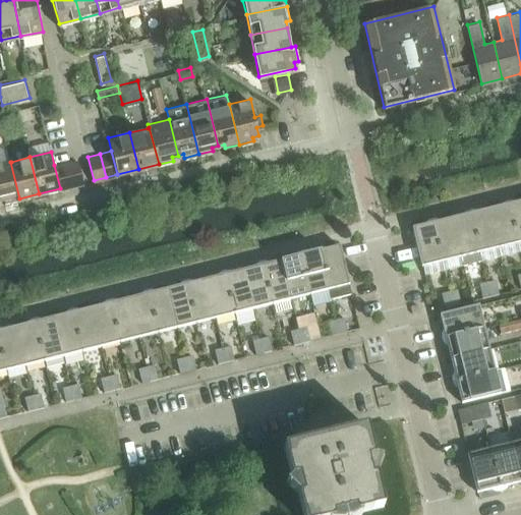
[(10,162),(11,162),(10,158),(0,160),(0,198),(4,198),(5,202),(19,198),(10,162)]
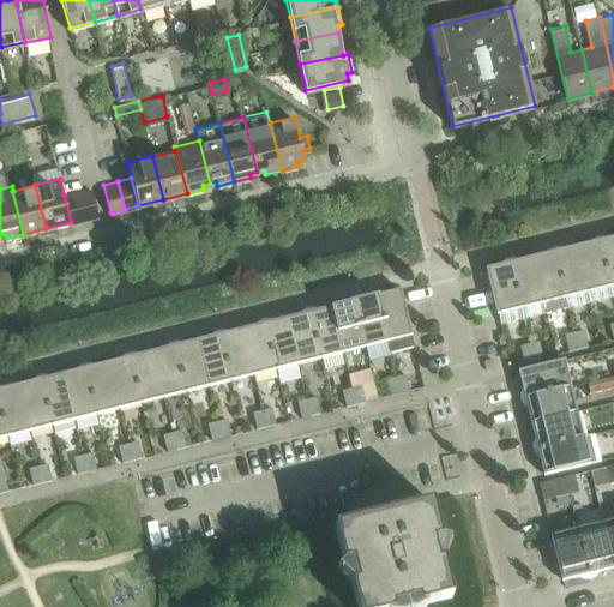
[(98,215),(91,187),(78,191),(84,218),(98,215)]
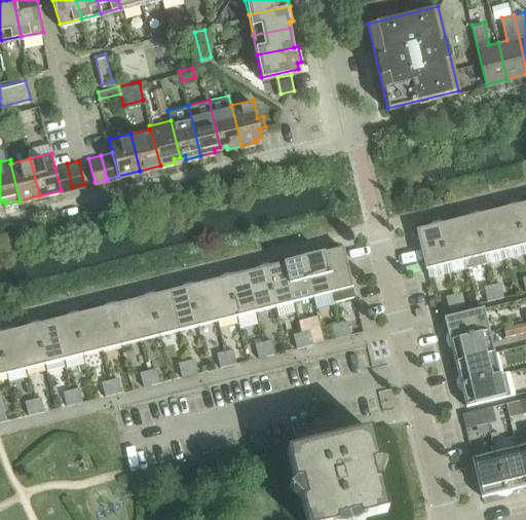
[(67,163),(54,166),(61,190),(72,187),(67,163)]
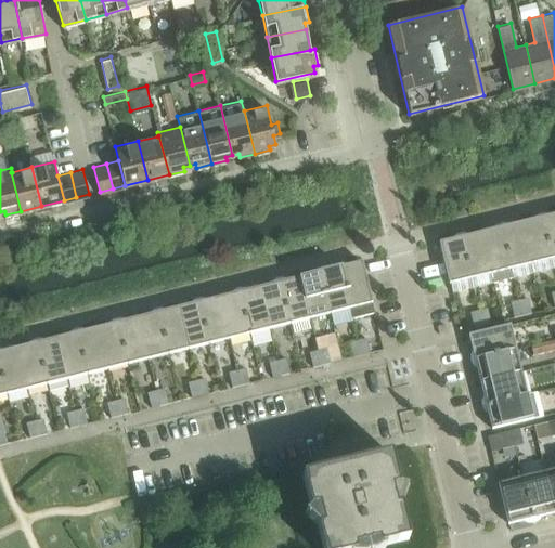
[(554,210),(542,214),(554,264),(554,263),(554,210)]
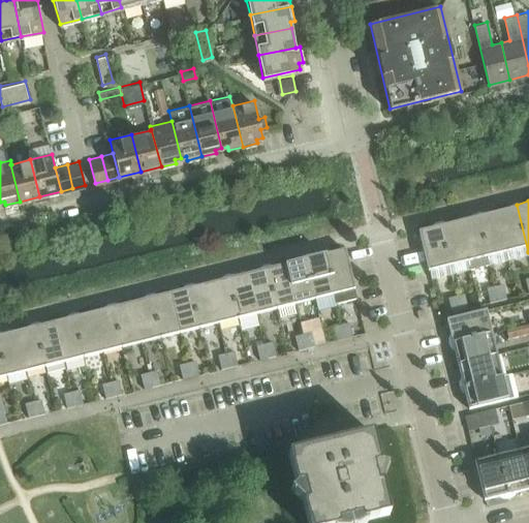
[(517,205),(497,209),(508,257),(528,252),(517,205)]
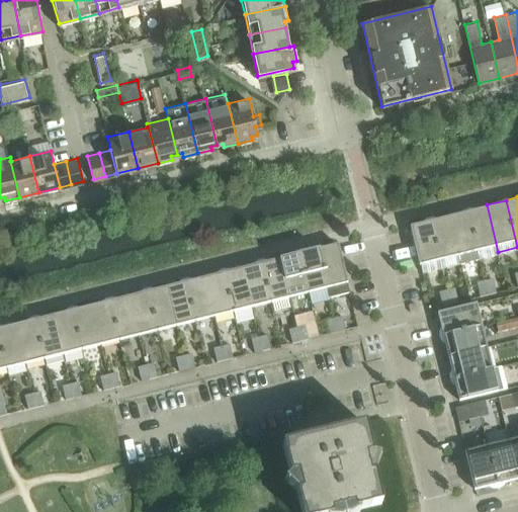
[(487,204),(467,209),(480,256),(498,252),(487,204)]
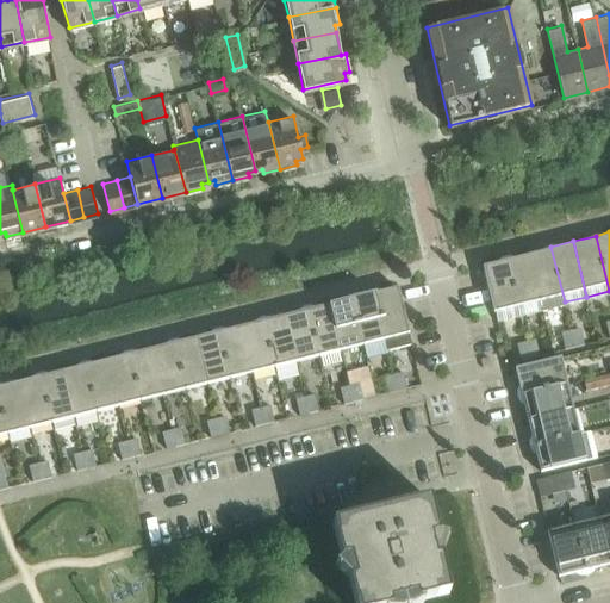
[(551,247),(529,252),(542,308),(565,302),(551,247)]
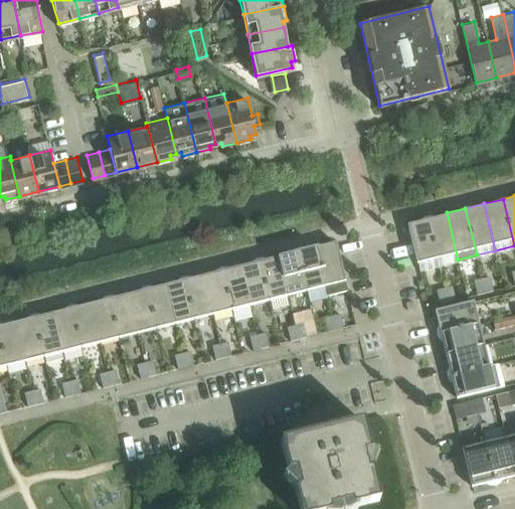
[(447,212),(427,217),(439,264),(458,260),(447,212)]
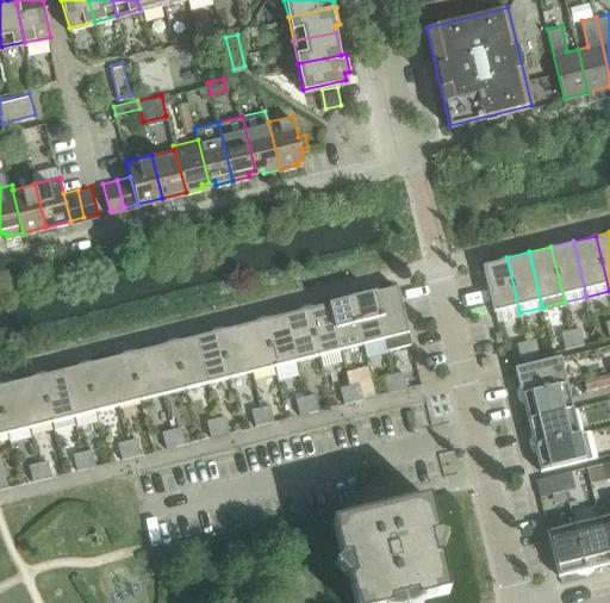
[(485,266),(484,268),(485,269),(493,308),(495,308),(498,318),(520,312),(506,258),(489,261),(487,262),(486,263),(485,265),(485,266)]
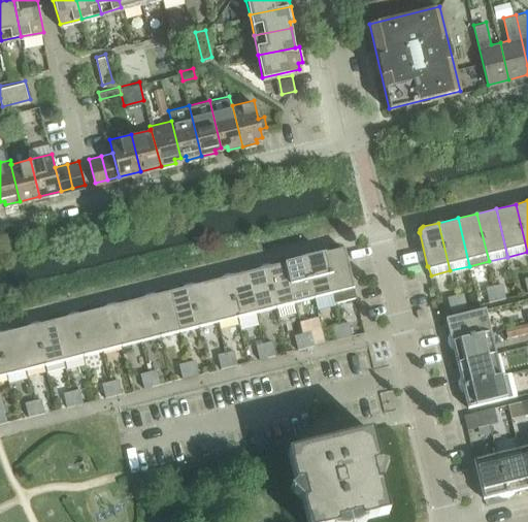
[(324,252),(333,290),(335,300),(356,295),(345,252),(345,251),(344,250),(343,249),(342,249),(341,248),(339,248),(324,252)]
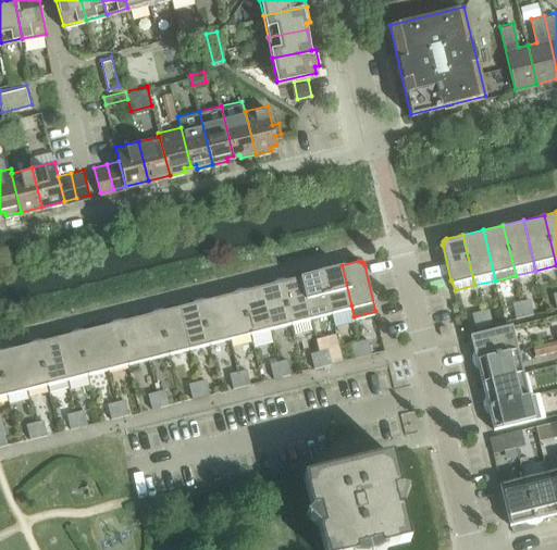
[(342,265),(321,270),(331,311),(351,305),(342,265)]
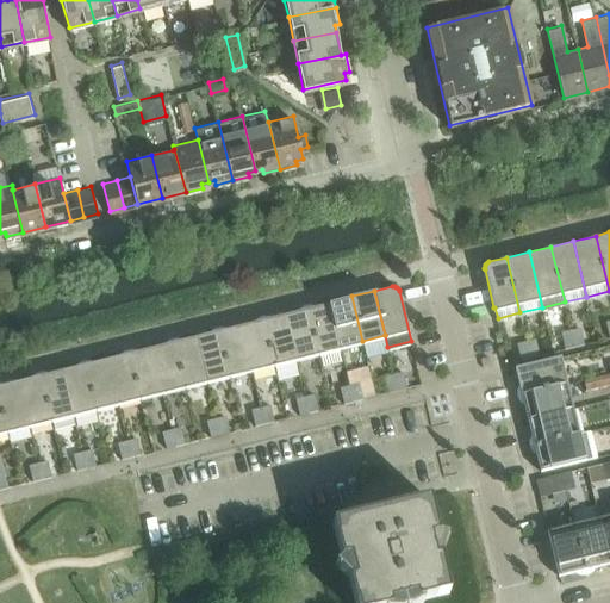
[(352,296),(330,302),(341,346),(362,341),(352,296)]
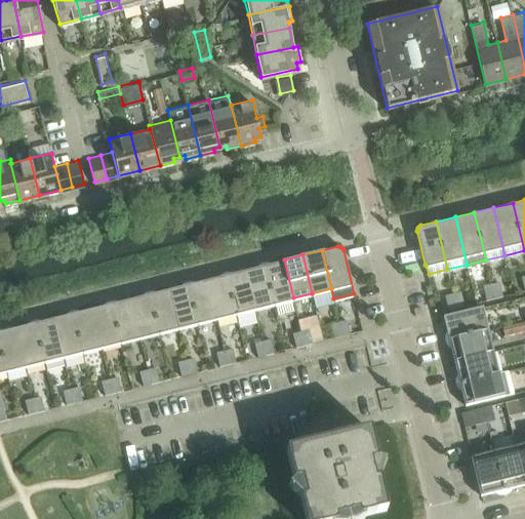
[(284,260),(265,265),(274,303),(293,297),(284,260)]
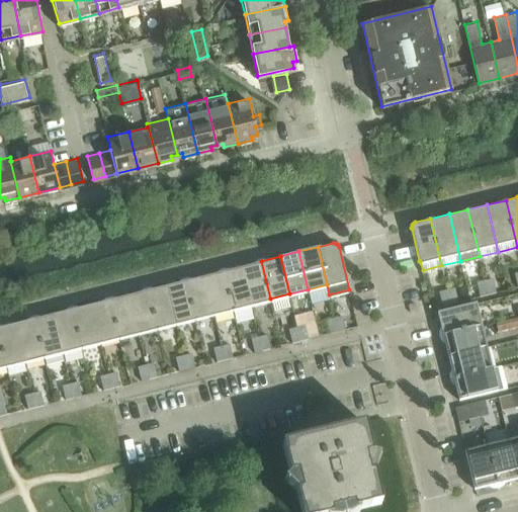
[(261,261),(242,265),(252,304),(270,299),(261,261)]
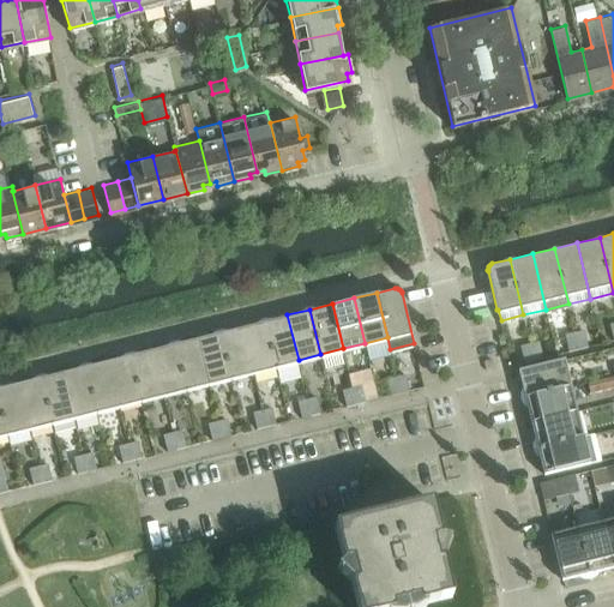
[(287,314),(265,320),(276,365),(299,360),(287,314)]
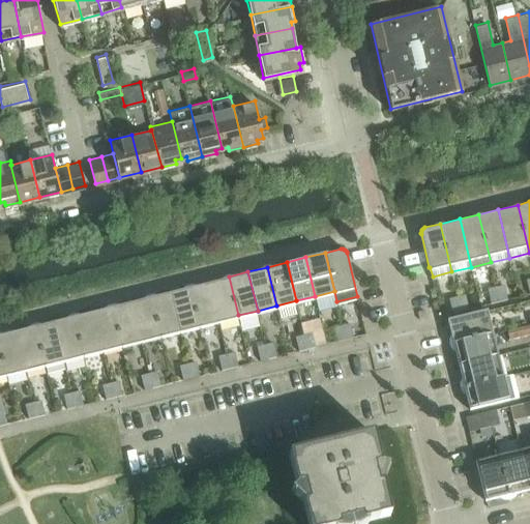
[(229,277),(209,282),(218,320),(238,315),(229,277)]
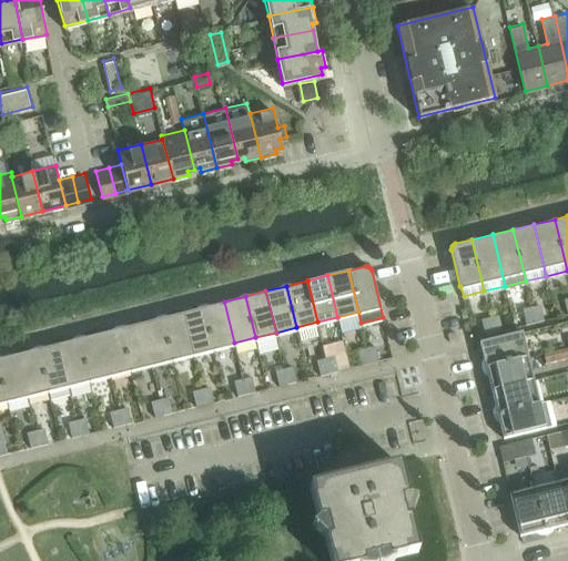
[(224,302),(203,306),(214,347),(234,343),(224,302)]
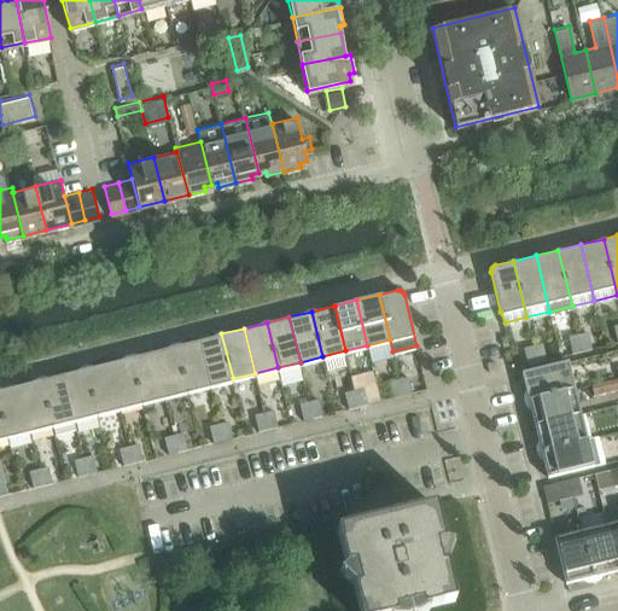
[(578,331),(582,348),(592,345),(588,329),(578,331)]
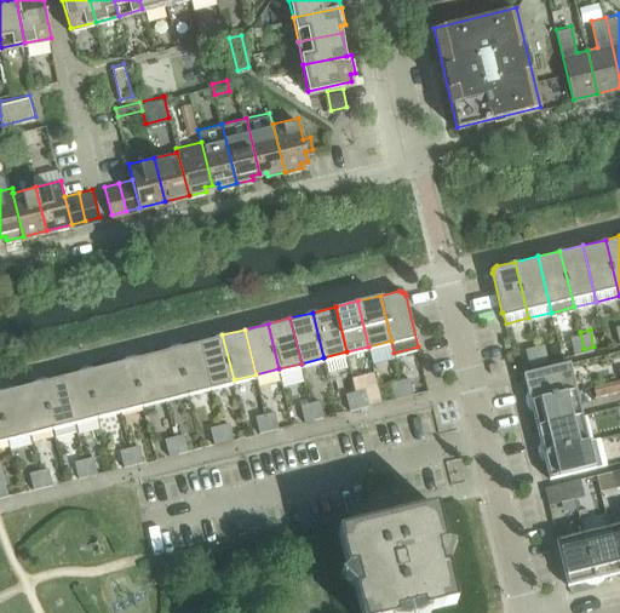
[(580,332),(570,334),(574,351),(584,349),(580,332)]
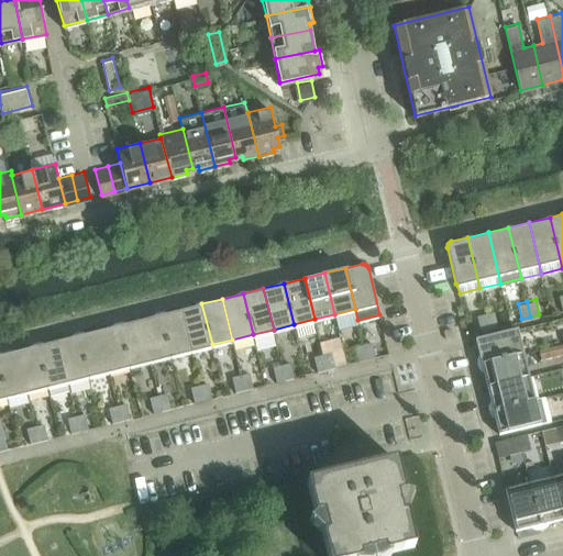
[(201,303),(181,309),(191,349),(212,344),(201,303)]
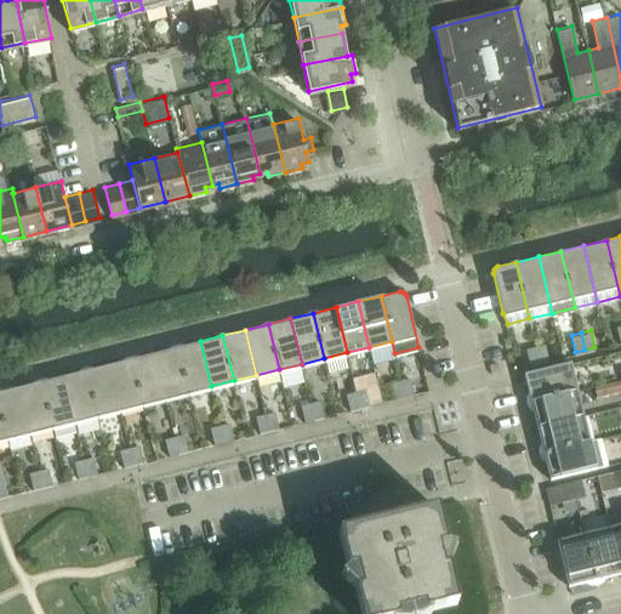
[(200,341),(177,347),(188,392),(211,386),(200,341)]
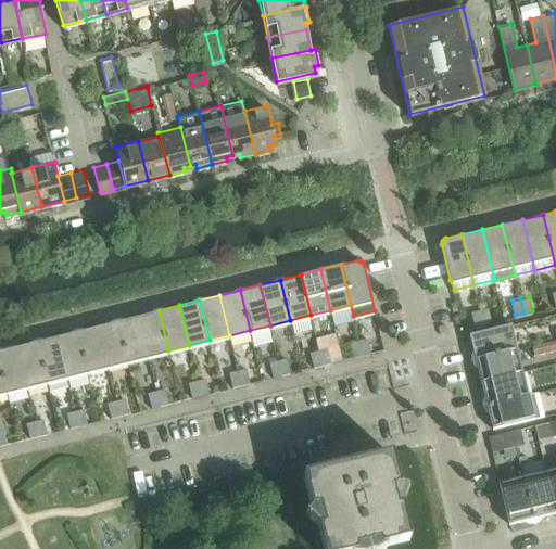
[(480,307),(483,322),(492,320),(488,305),(480,307)]
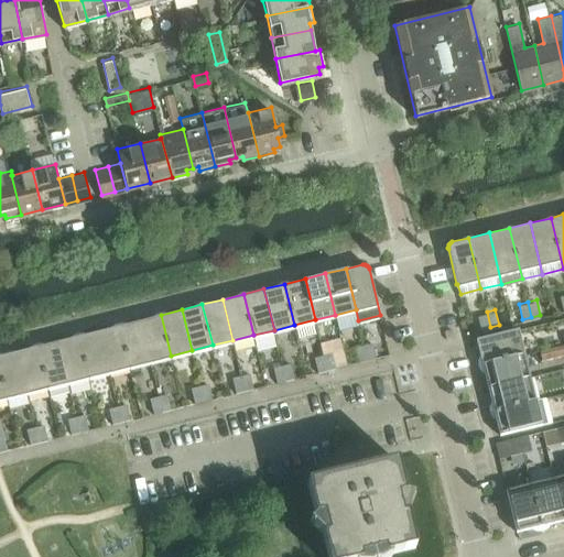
[(487,312),(478,314),(481,329),(490,327),(487,312)]
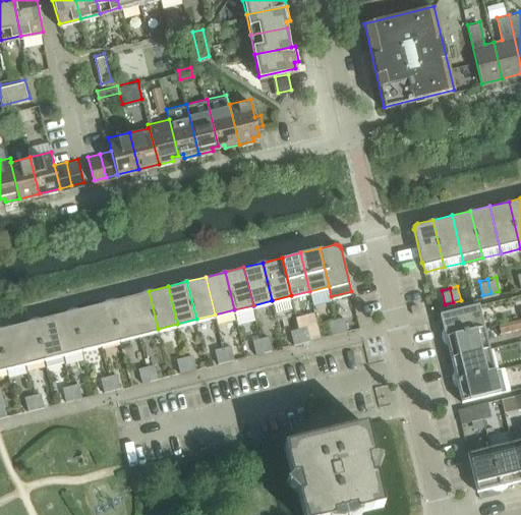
[(149,291),(129,295),(138,334),(158,329),(149,291)]
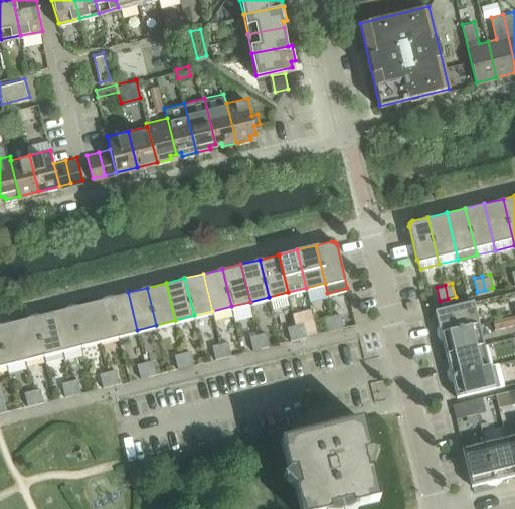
[(128,292),(109,297),(119,334),(137,330),(128,292)]
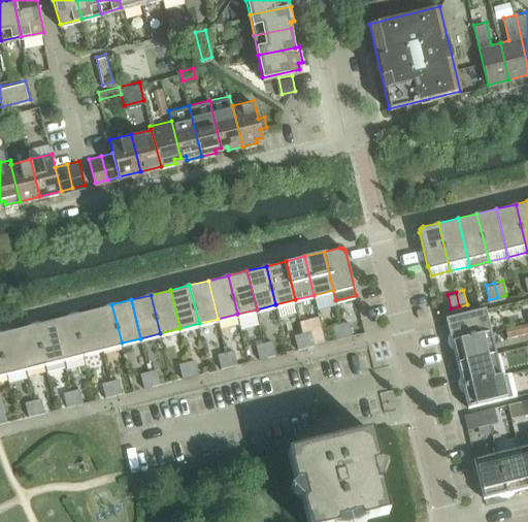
[(111,304),(93,308),(102,348),(122,343),(111,304)]
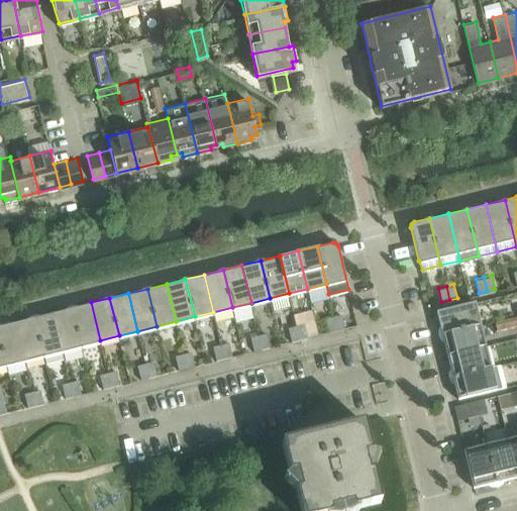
[(475,300),(437,309),(442,331),(481,322),(475,300)]
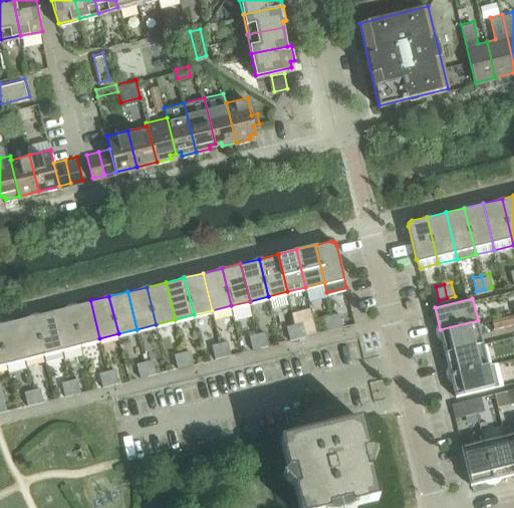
[(90,300),(71,305),(80,342),(99,338),(90,300)]
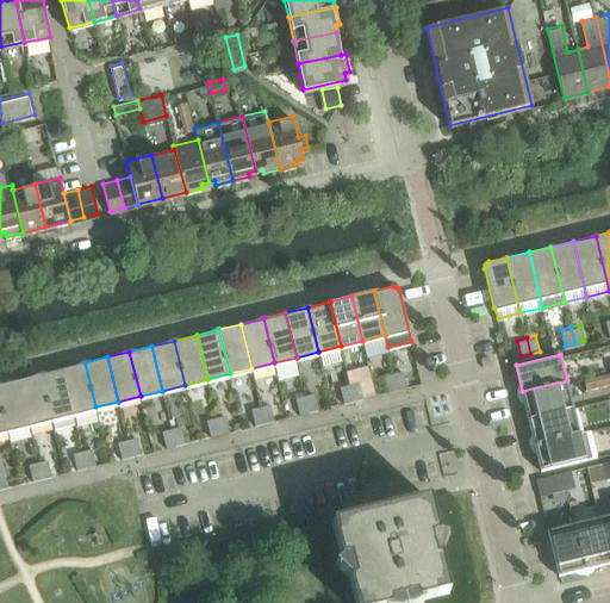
[(85,362),(63,368),(74,412),(95,406),(85,362)]
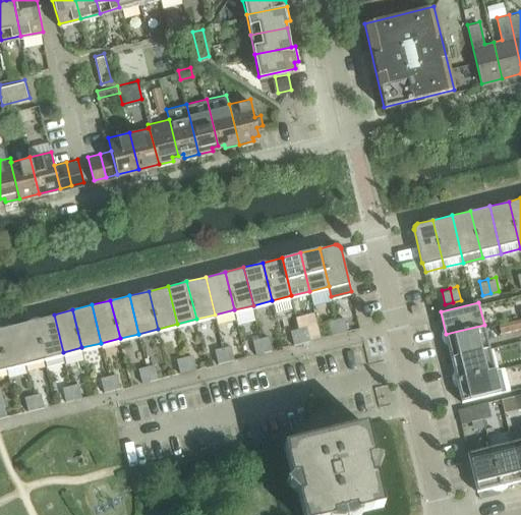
[(54,315),(35,319),(44,357),(63,352),(54,315)]
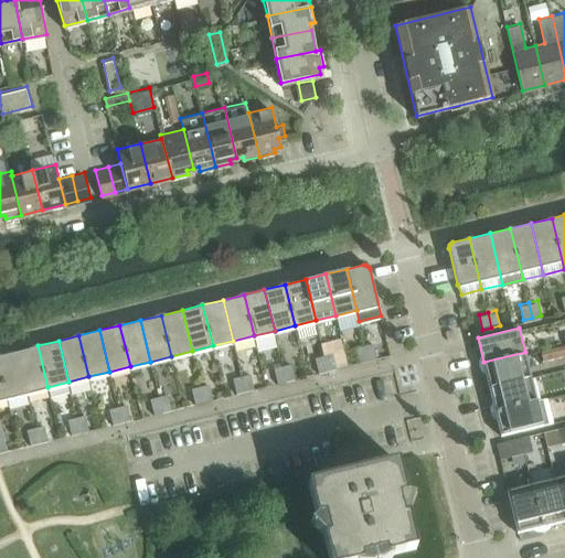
[(365,343),(369,358),(376,356),(373,341),(365,343)]
